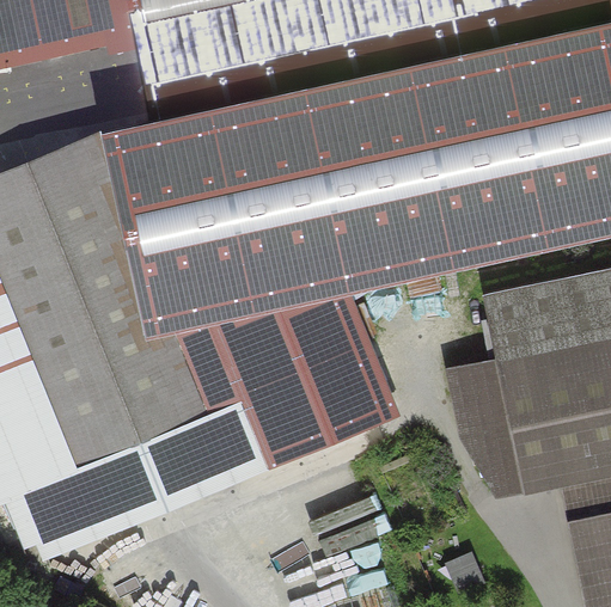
[(610,23),(610,10),(609,0),(0,0),(0,50),(105,29),(111,48),(139,42),(157,121),(610,23)]
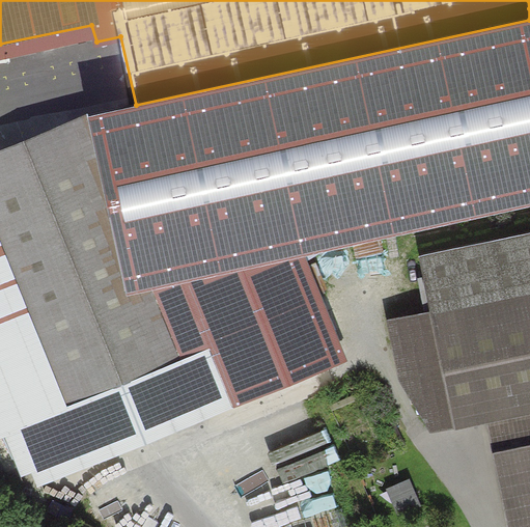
[(529,20),(136,105),(88,117),(129,294),(302,255),(529,205),(529,20)]
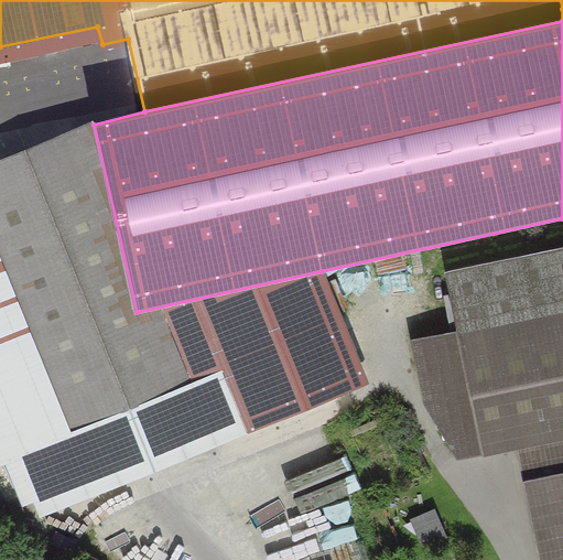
[(94,125),(0,153),(0,466),(6,465),(22,507),(34,502),(40,518),(368,385),(321,271),(161,305),(137,312),(94,125)]
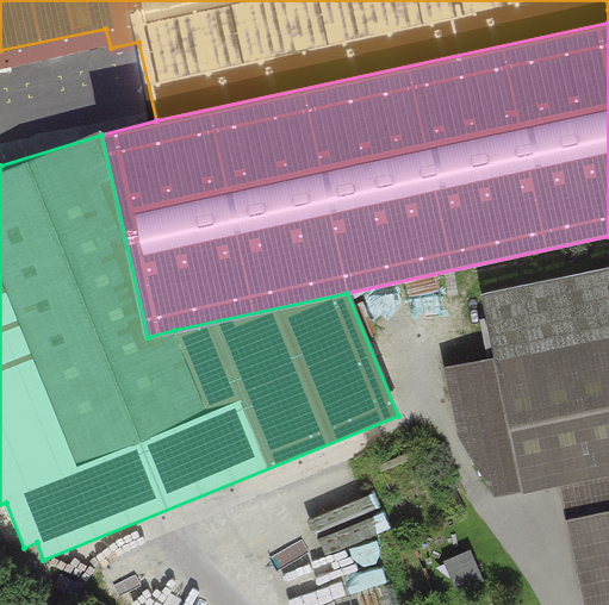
[(608,267),(482,293),(495,357),(443,368),(458,437),(493,498),(558,486),(582,604),(608,604),(608,267)]
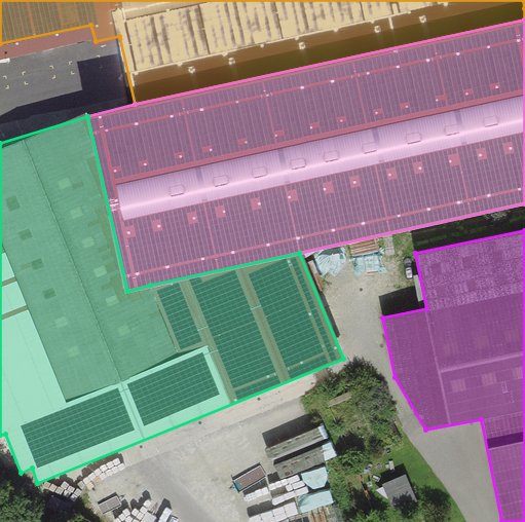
[(407,478),(385,486),(397,514),(418,505),(407,478)]
